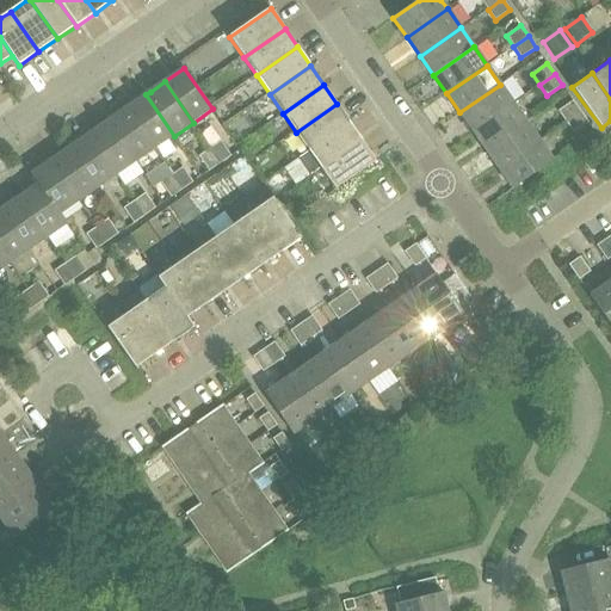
[(460,112),(473,131),(513,104),(500,85),(460,112)]
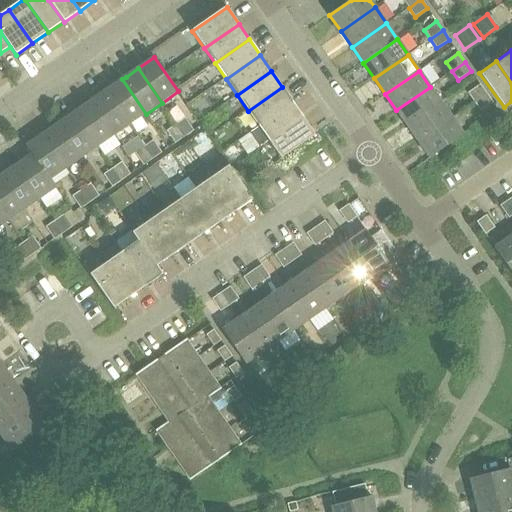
[(106,90),(130,125),(146,114),(122,79),(106,90)]
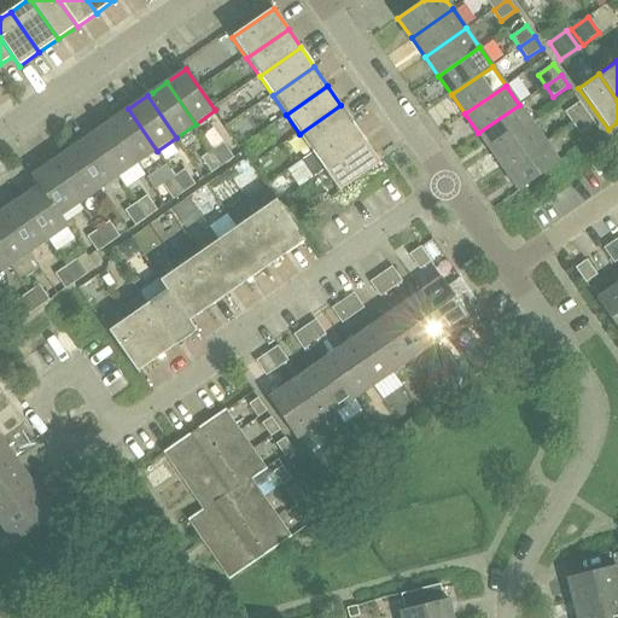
[(572,123),(587,114),(579,103),(565,112),(572,123)]
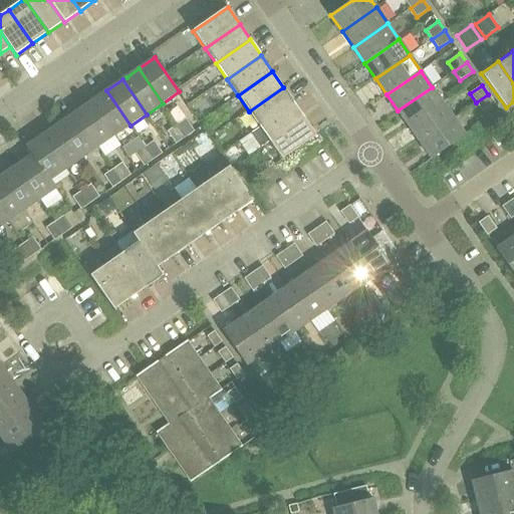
[(249,111),(259,126),(294,102),(283,87),(249,111)]
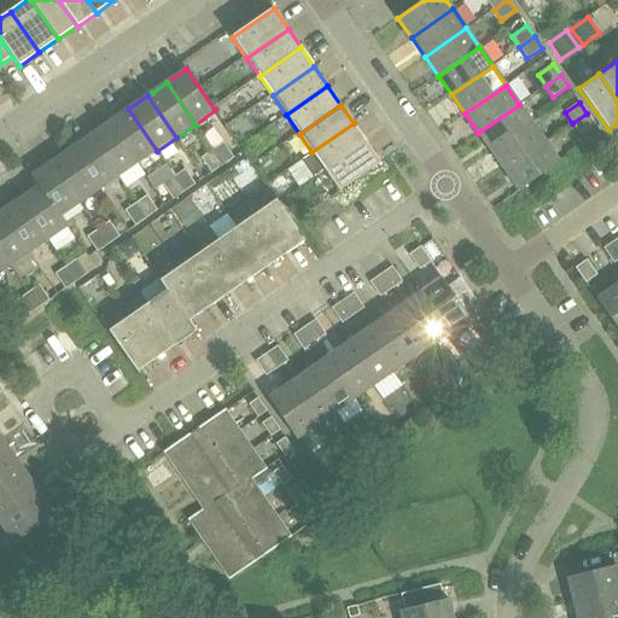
[(478,133),(491,152),(532,123),(519,105),(478,133)]
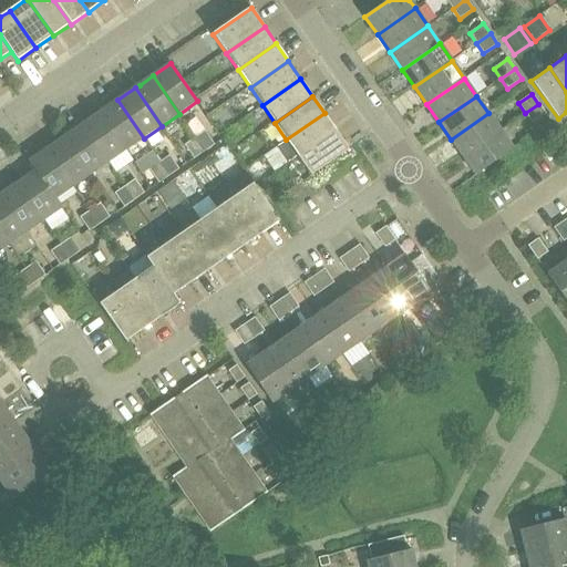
[(101,112),(127,151),(144,138),(117,100),(101,112)]
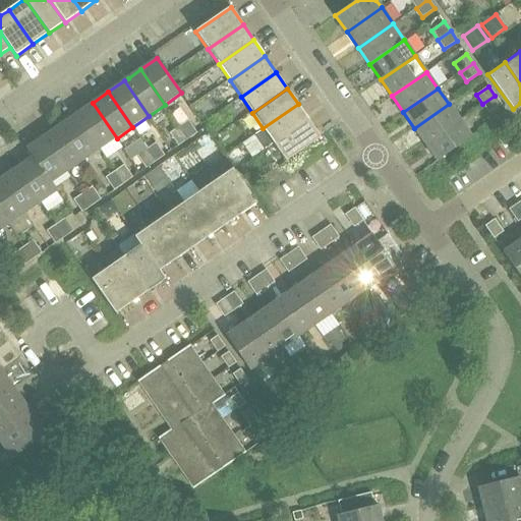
[(502,105),(495,96),(482,104),(488,113),(502,105)]
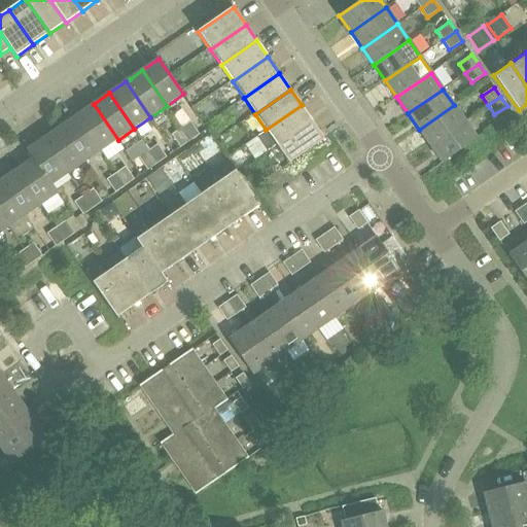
[(77,115),(102,151),(118,140),(94,104),(77,115)]
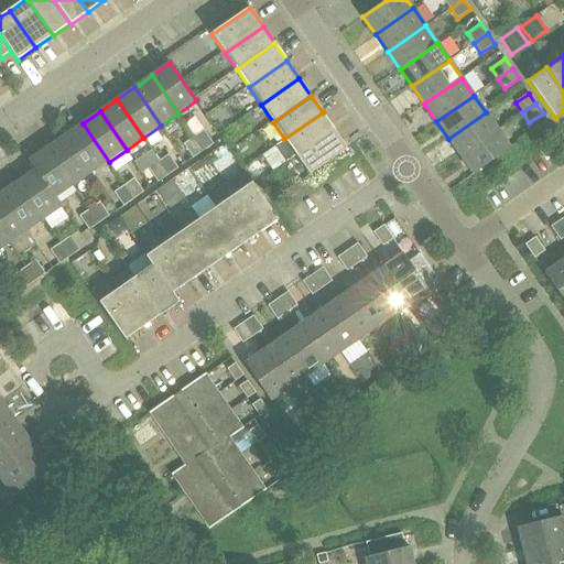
[(284,139),(296,156),(335,130),(323,112),(284,139)]
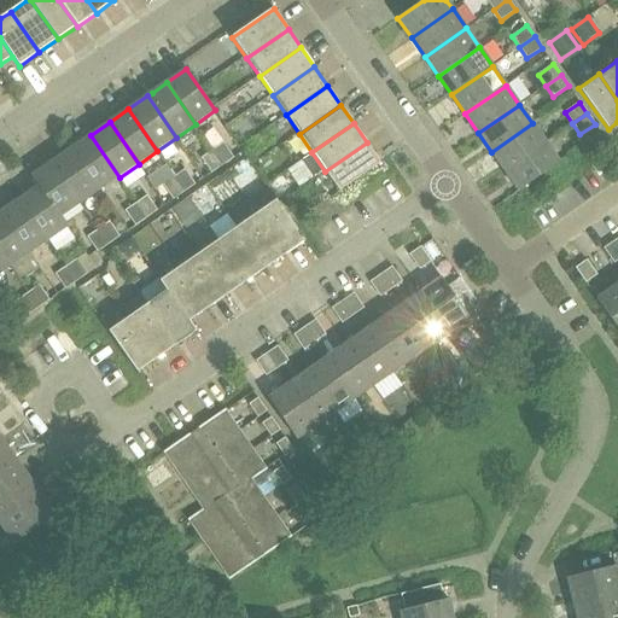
[(505,172),(546,143),(532,123),(491,152),(505,172)]
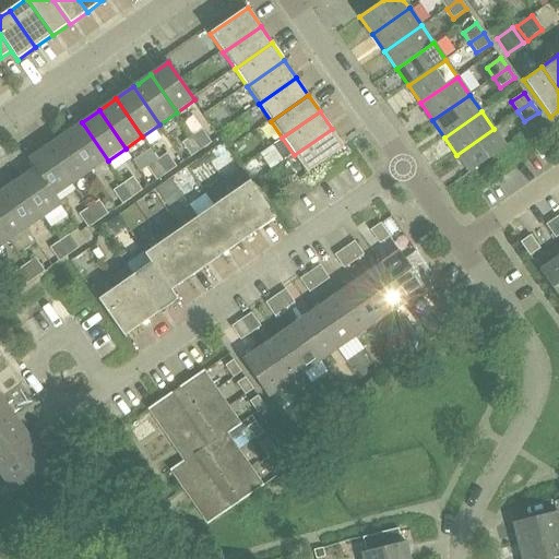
[(82,122),(69,132),(64,134),(91,173),(108,161),(82,122)]
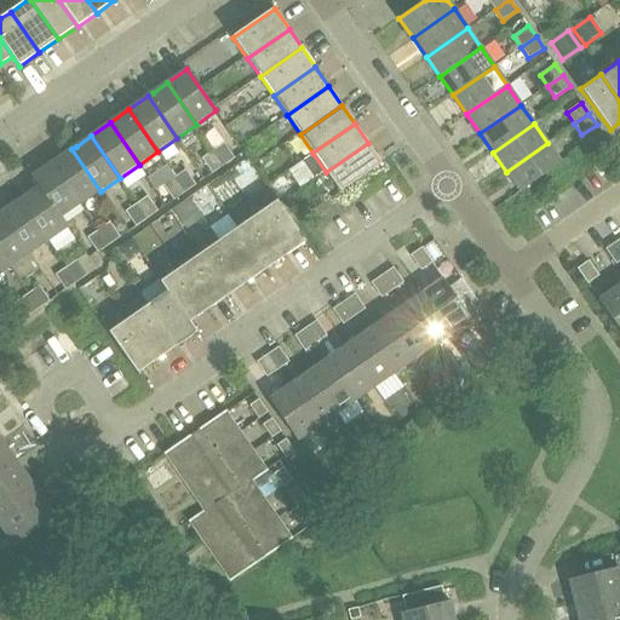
[(225,143),(214,151),(224,166),(235,158),(225,143)]
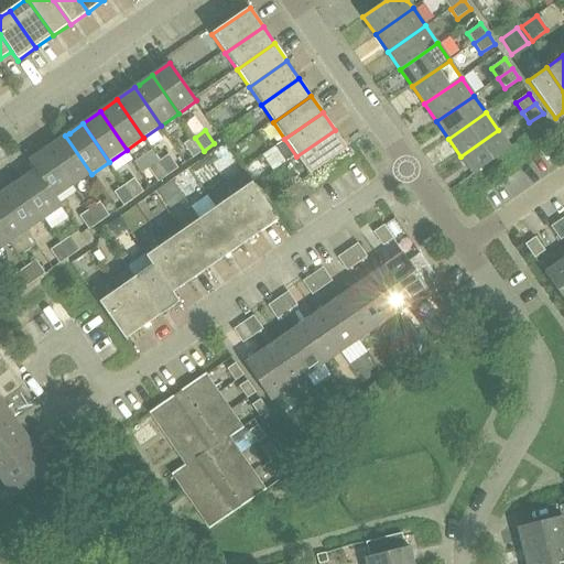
[(335,130),(296,156),(310,175),(348,149),(335,130)]
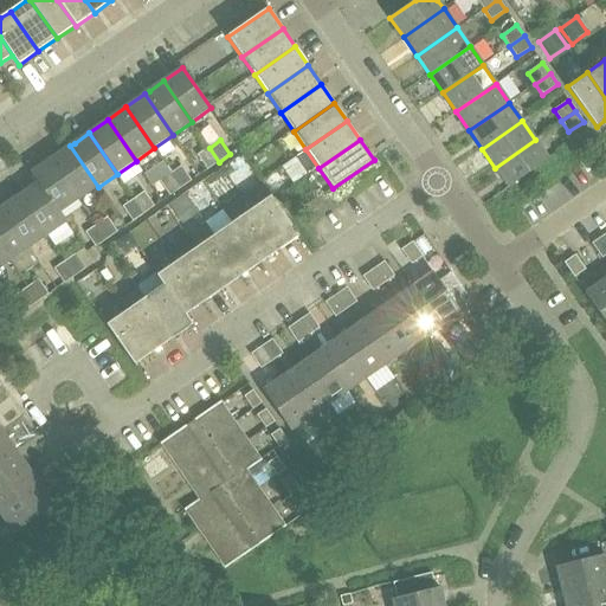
[(549,160),(535,140),(495,168),(509,187),(549,160)]
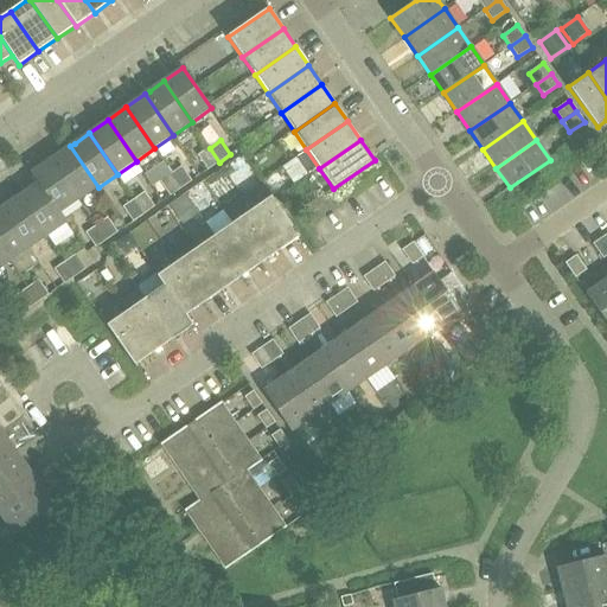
[(70,146),(61,153),(51,159),(80,200),(98,187),(70,146)]
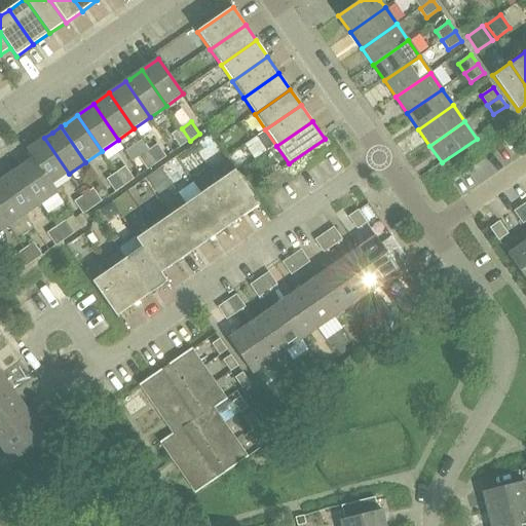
[(190,141),(182,128),(172,135),(181,147),(190,141)]
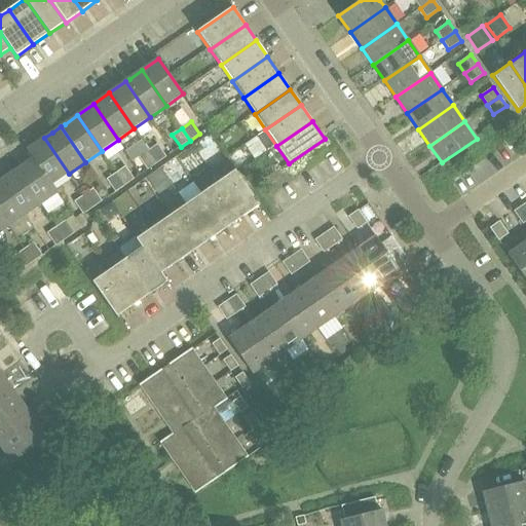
[(28,149),(59,193),(60,192),(54,184),(69,174),(44,138),(28,149)]
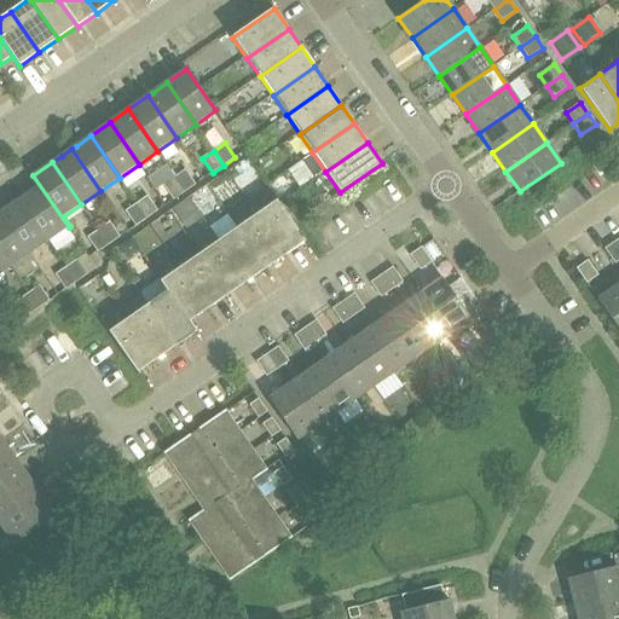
[(186,169),(174,178),(185,192),(196,184),(186,169)]
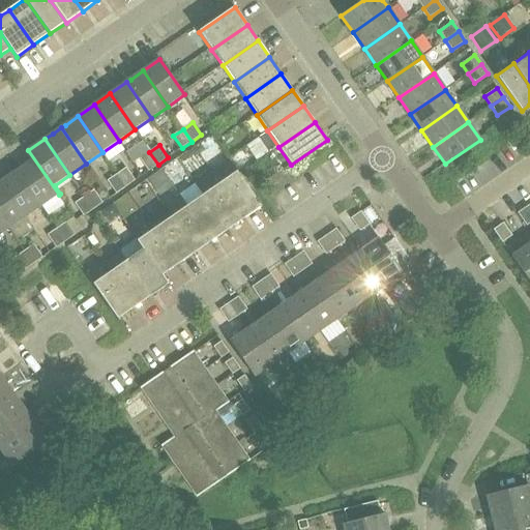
[(18,170),(42,206),(59,195),(28,150),(27,151),(33,159),(18,170)]
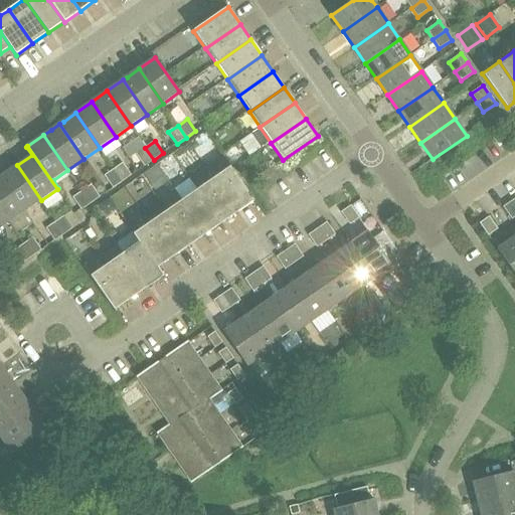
[(154,160),(145,148),(136,154),(145,166),(154,160)]
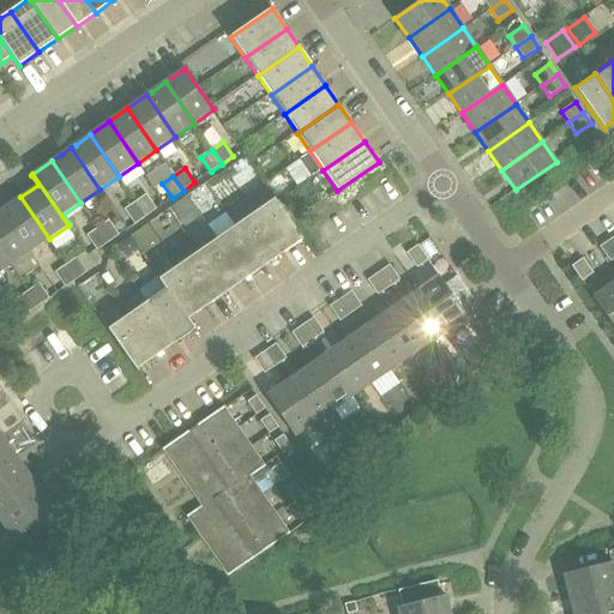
[(157,209),(146,194),(136,202),(145,216),(157,209)]
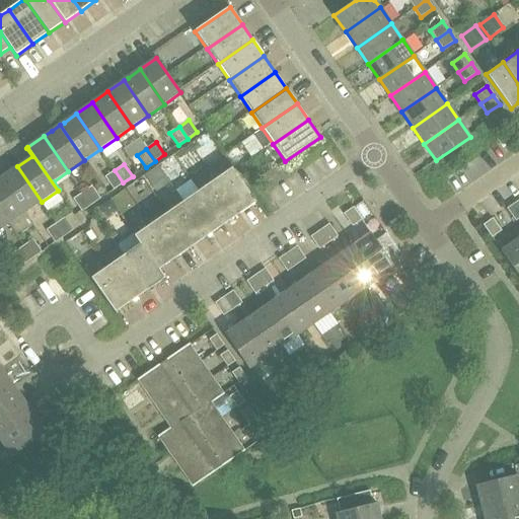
[(1,177),(25,213),(42,202),(17,166),(1,177)]
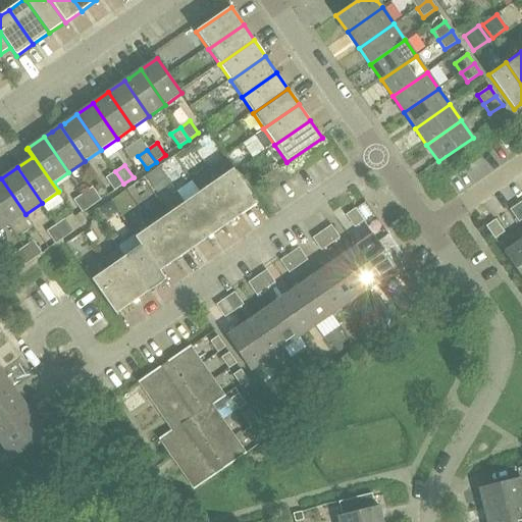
[(161,169),(148,178),(154,188),(167,178),(161,169)]
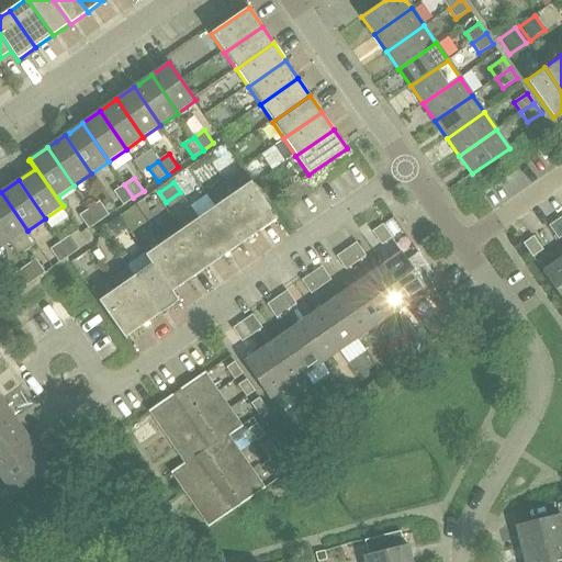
[(259,233),(277,220),(278,220),(251,182),(233,194),(259,233)]
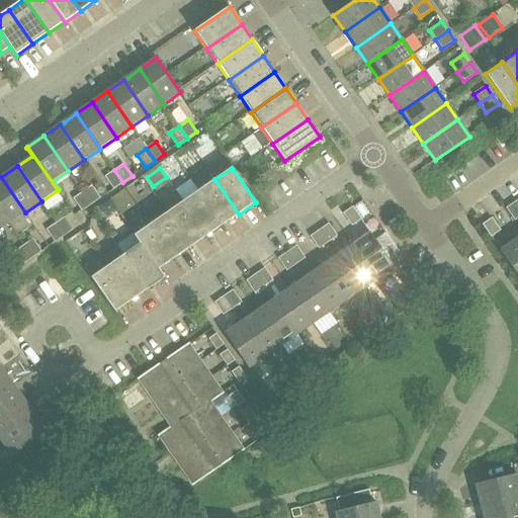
[(122,182),(114,170),(105,177),(113,189),(122,182)]
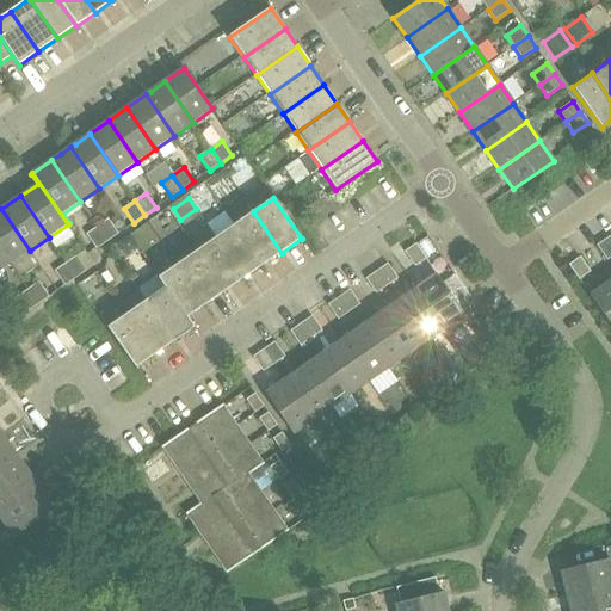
[(1,209),(0,210),(0,247),(12,264),(30,251),(1,209)]
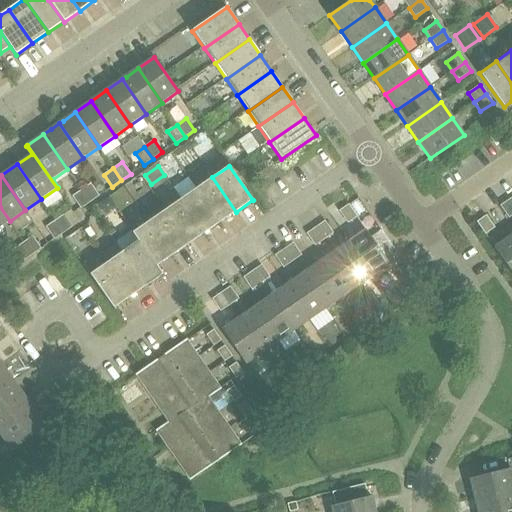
[(197,188),(220,222),(236,212),(212,177),(197,188)]
